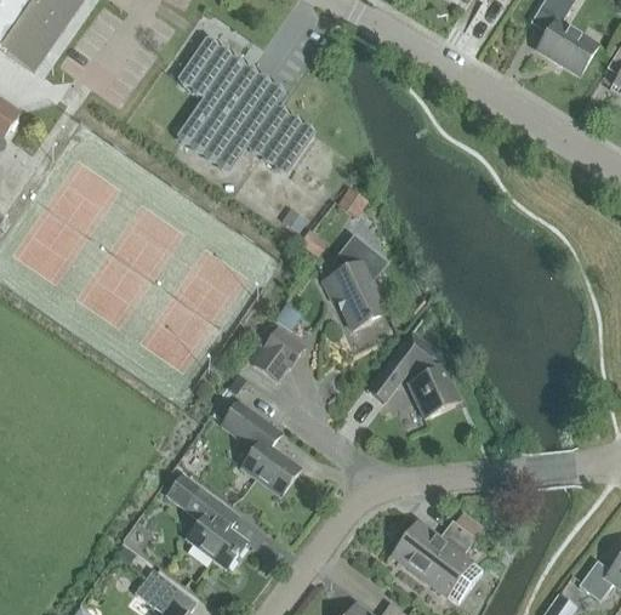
[(0,0),(0,47),(32,70),(81,0),(0,0)]
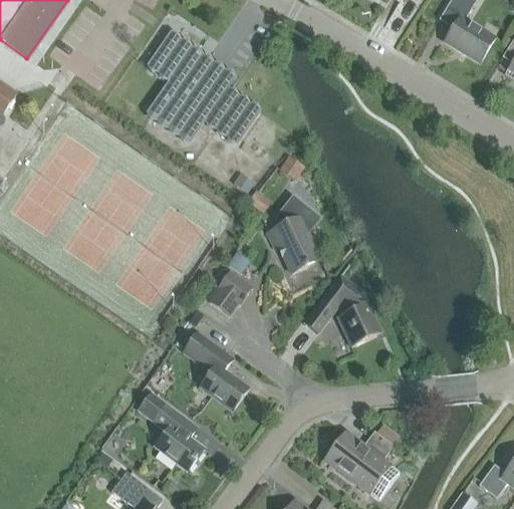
[(479,61),(494,36),(464,18),(475,0),(449,0),(439,17),(453,25),(444,39),(479,61)]
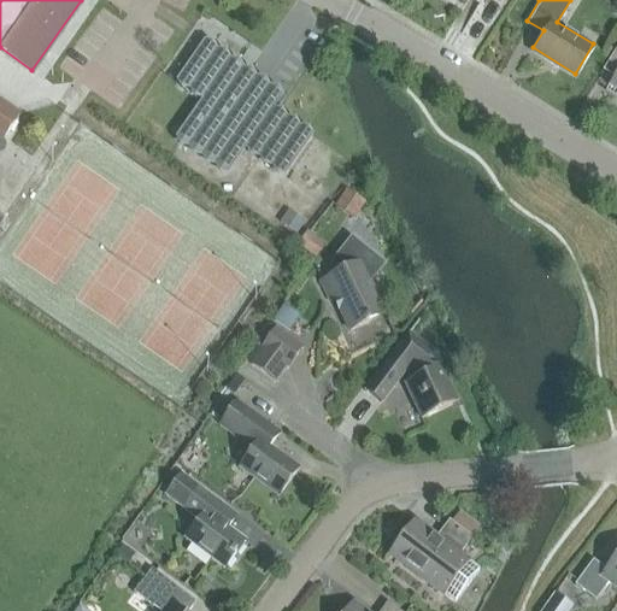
[(210,40),(182,81),(207,99),(181,139),(221,166),(239,140),(278,168),(306,127),(266,99),(276,87),(250,69),(210,40)]
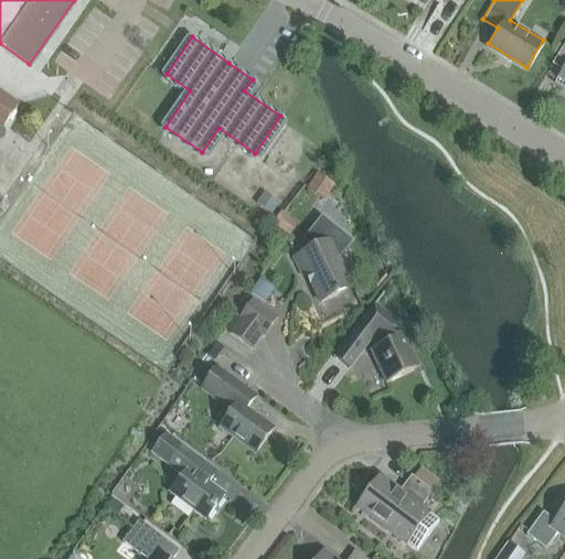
[(564,39),(551,63),(561,68),(554,78),(564,85),(564,39)]
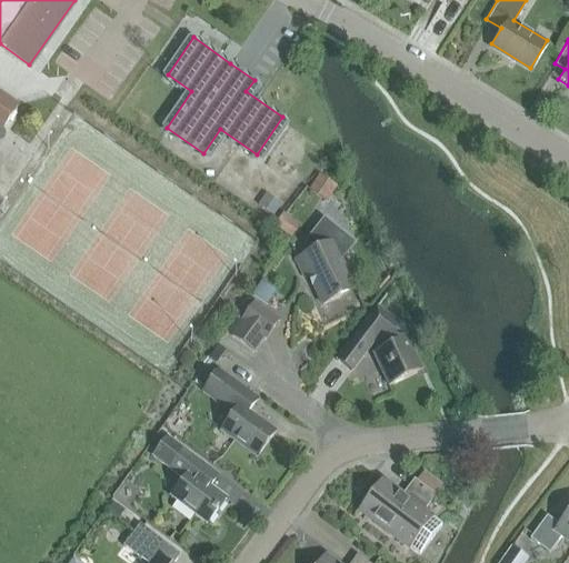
[(0,126),(17,102),(0,90),(0,126)]
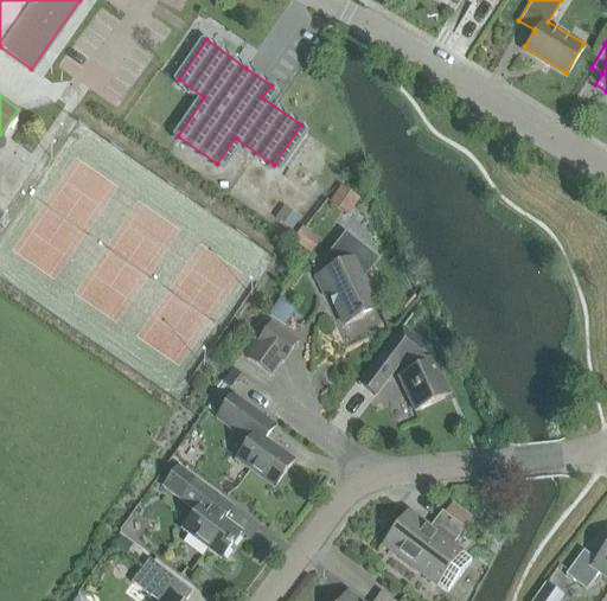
[(340,181),(328,198),(347,211),(359,194),(340,181)]
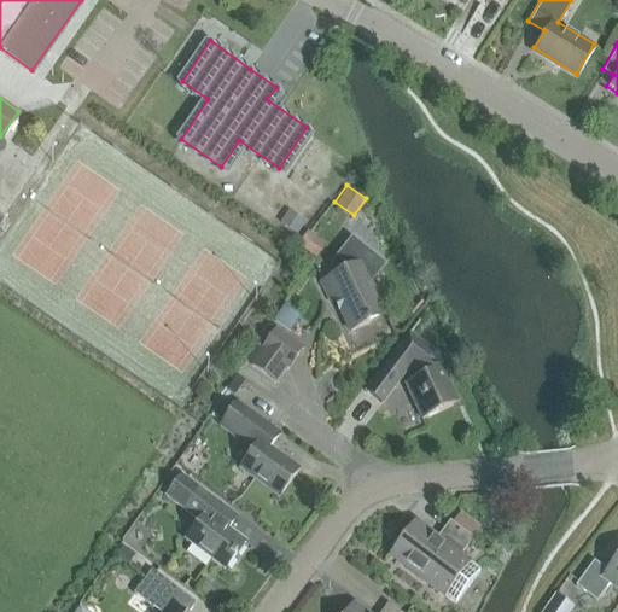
[(307,227),(297,242),(316,255),(326,240),(307,227)]
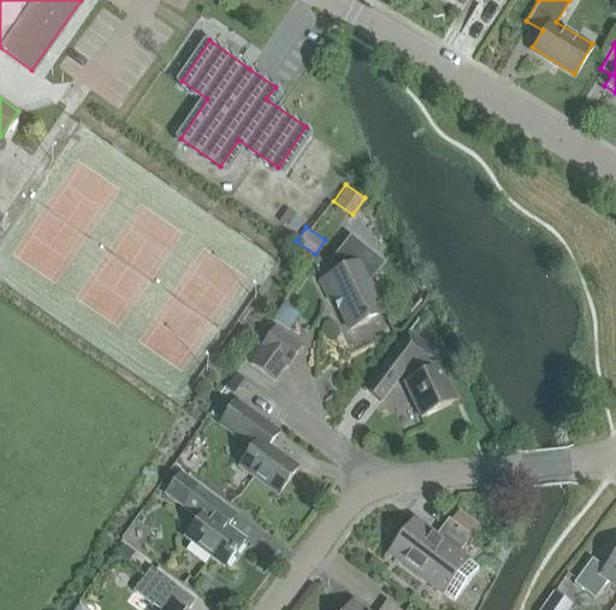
[(378,261),(351,240),(341,252),(332,260),(333,261),(336,259),(343,265),(324,274),(349,326),(367,317),(366,314),(380,307),(383,311),(384,309),(366,274),(378,261)]
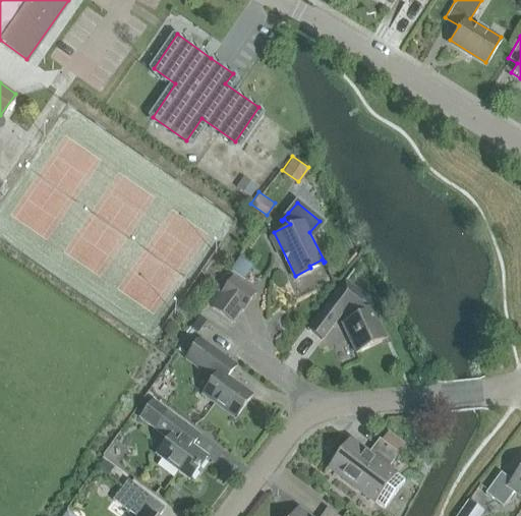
[(243,306),(255,289),(232,274),(211,303),(232,319),(241,305),(243,306)]
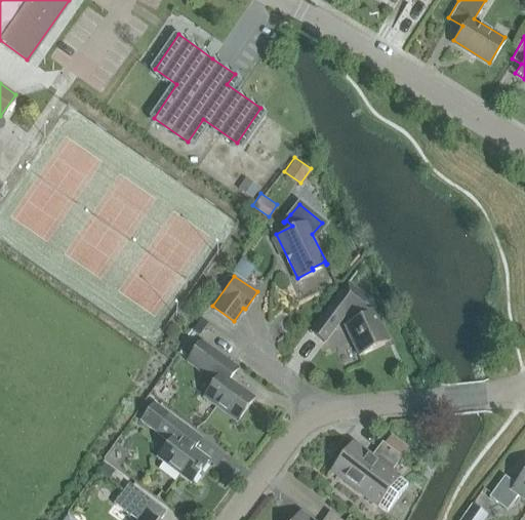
[(388,334),(369,296),(347,280),(310,329),(324,340),(346,311),(349,320),(344,322),(358,353),(384,341),(382,337),(388,334)]
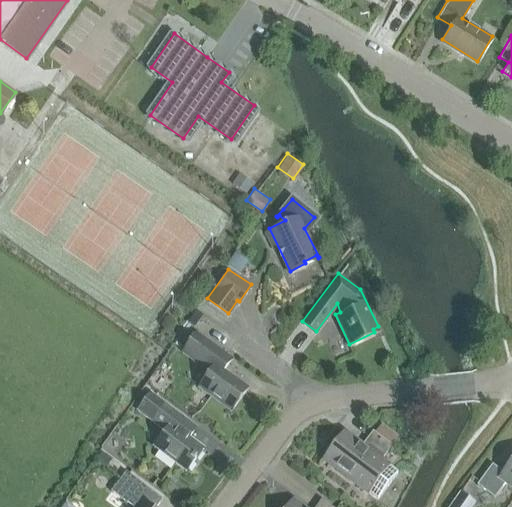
[(231,408),(248,385),(223,367),(232,356),(196,330),(182,349),(209,370),(198,384),(231,408)]
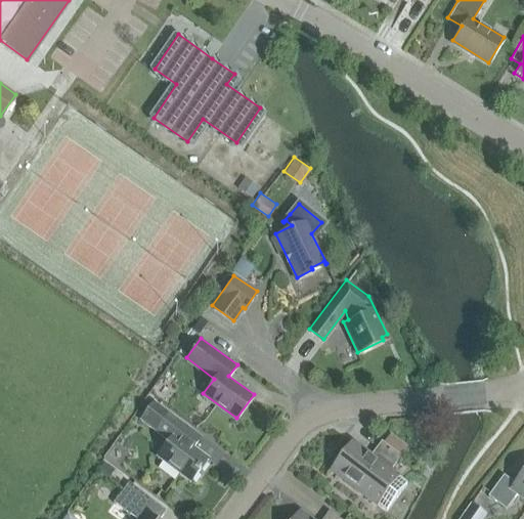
[(190,479),(208,456),(181,436),(189,426),(154,399),(140,417),(169,438),(157,455),(190,479)]
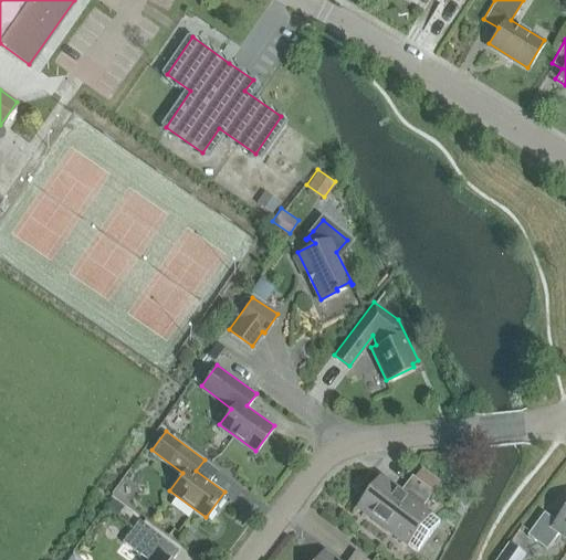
[(420,505),(432,488),(411,473),(404,483),(407,486),(404,492),(379,473),(357,503),(417,548),(439,518),(420,505)]
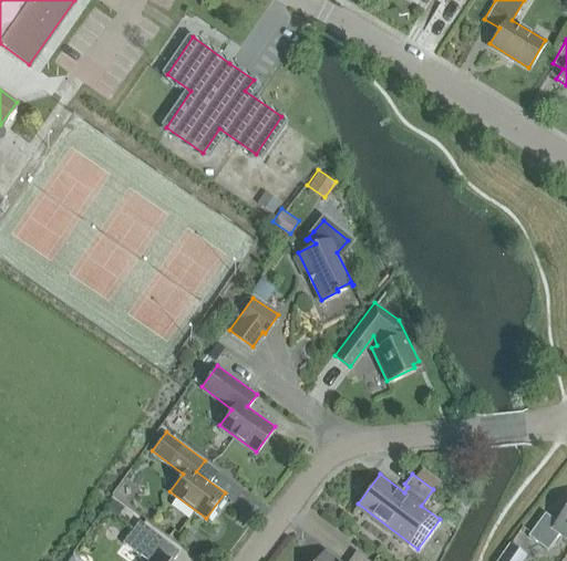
[(123,504),(113,496),(107,502),(119,510),(123,504)]
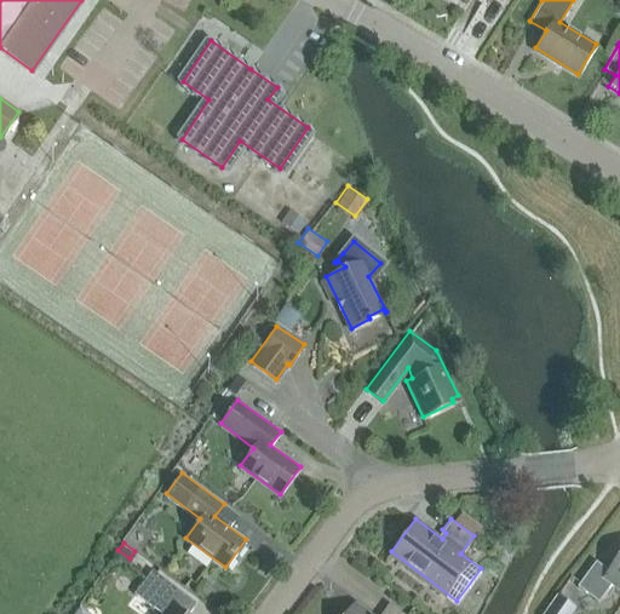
[(619,587),(619,550),(608,567),(596,558),(578,583),(598,598),(610,581),(619,587)]
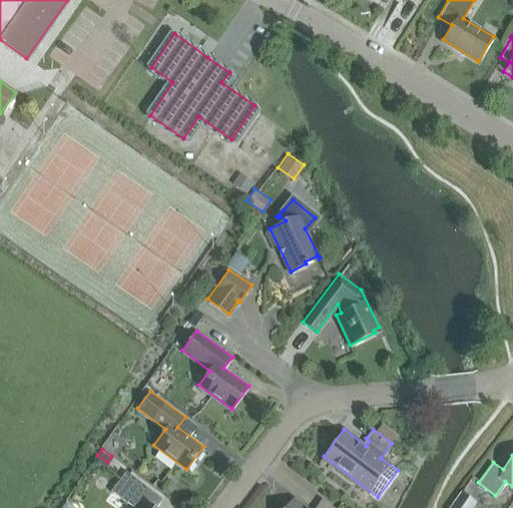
[(153,507),(162,497),(125,469),(111,488),(136,507),(153,507)]
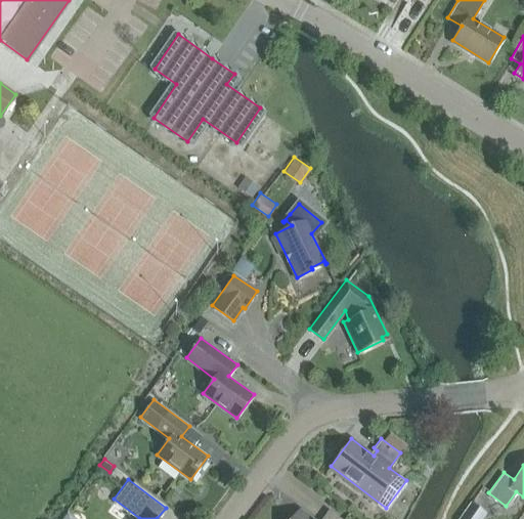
[(471,499),(456,518),(469,518),(479,505),(471,499)]
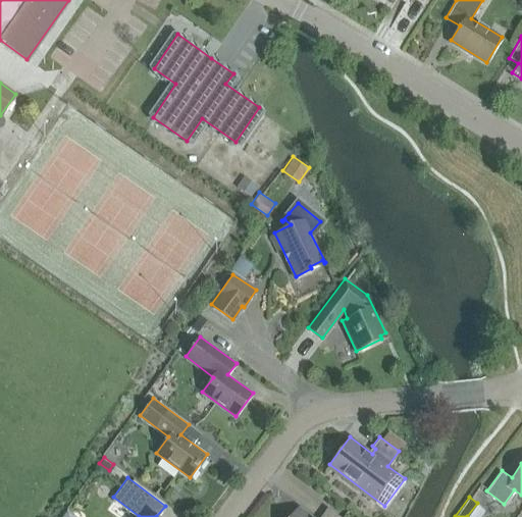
[(321,516),(311,516),(298,507),(290,516),(342,516),(327,506),(320,516),(321,516)]
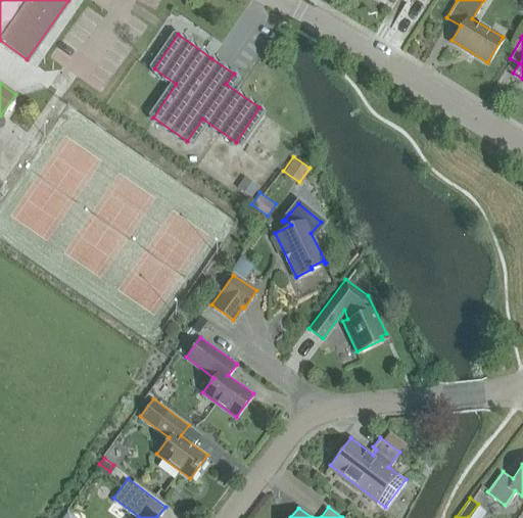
[(73,517),(73,512),(67,508),(60,517),(73,517)]
